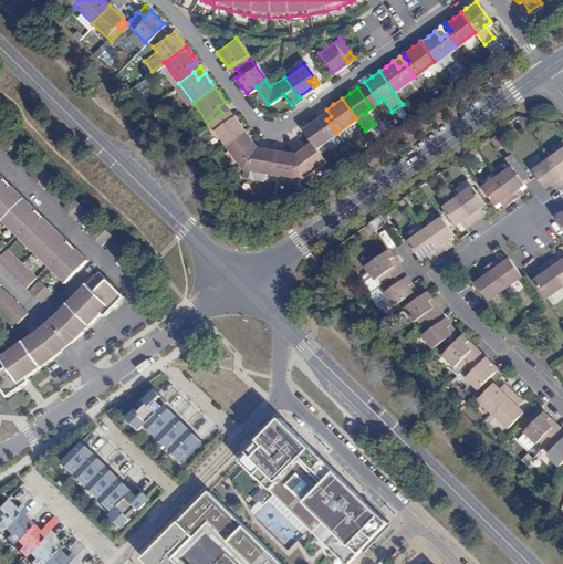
[(218,106),(222,113),(230,107),(226,102),(218,106)]
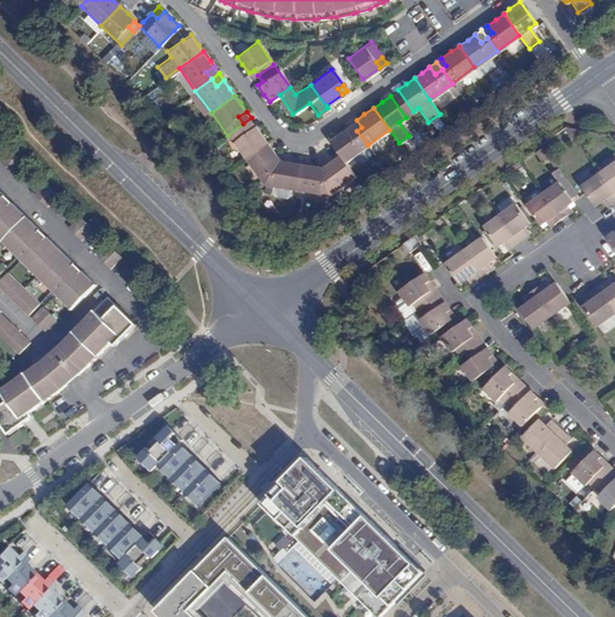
[(248,130),(255,124),(251,117),(243,124),(248,130)]
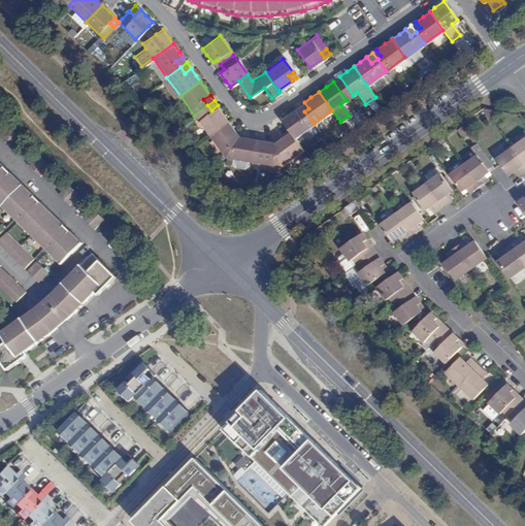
[(308,108),(304,102),(300,105),(304,111),(308,108)]
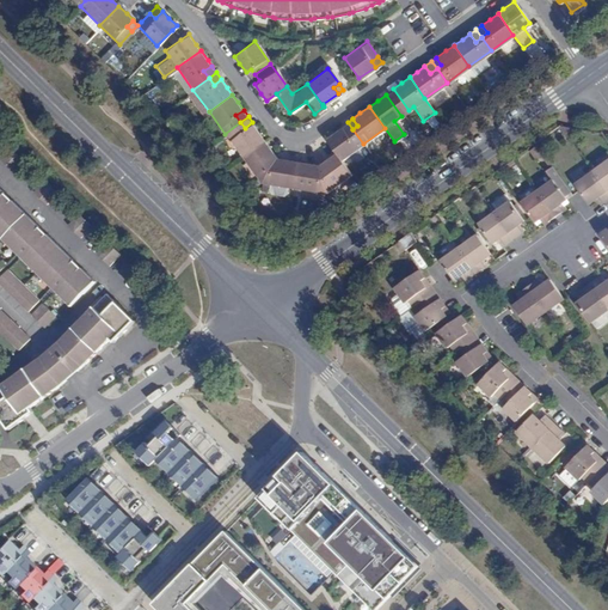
[(225,134),(241,156),(257,145),(264,139),(257,128),(252,122),(245,128),(240,122),(225,134)]
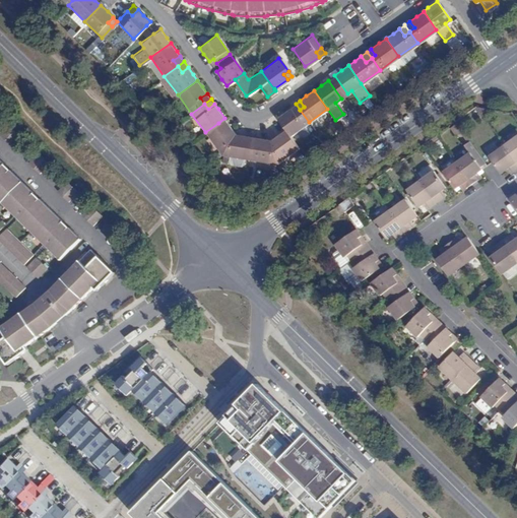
[(294,114),(300,110),(296,104),(289,108),(294,114)]
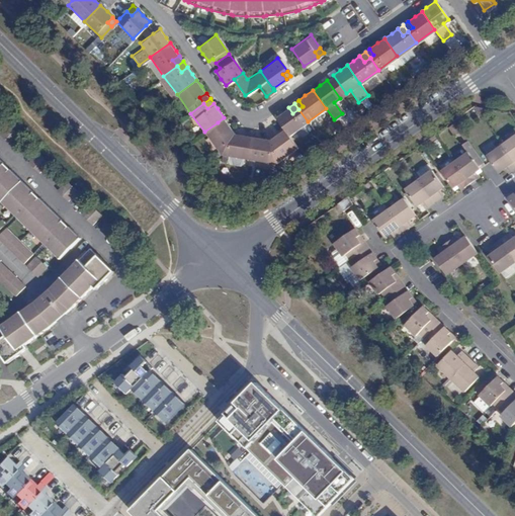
[(288,136),(308,121),(298,109),(292,113),(288,107),(280,113),(275,116),(283,129),(288,136)]
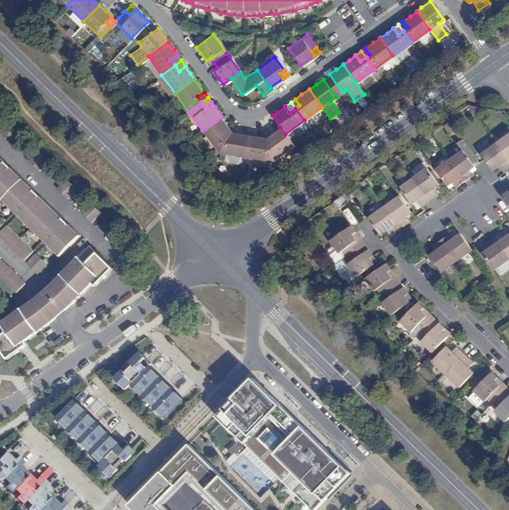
[(219,127),(225,122),(221,116),(215,121),(219,127)]
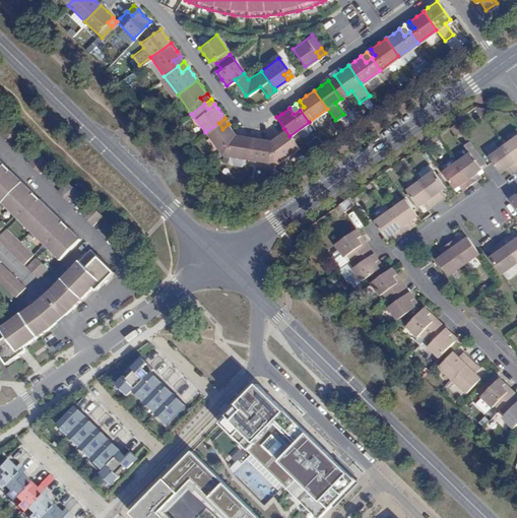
[(8,123),(0,131),(0,135),(9,144),(19,133),(8,123)]
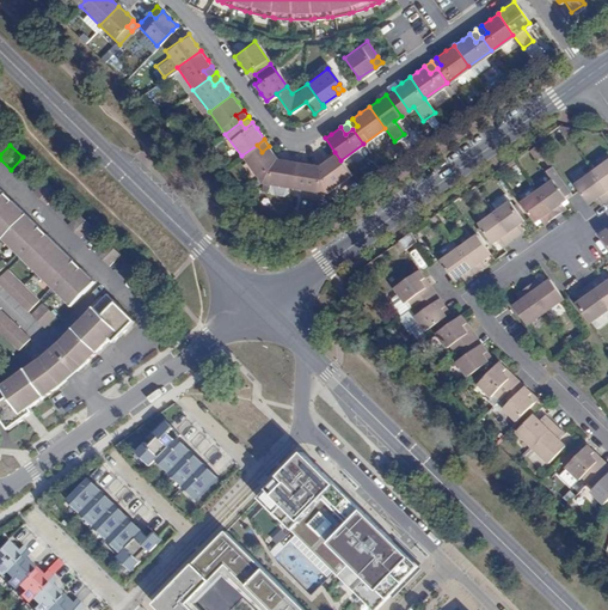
[(241,156),(259,183),(276,157),(271,152),(272,151),(271,148),(269,146),(262,152),(257,145),(241,156)]
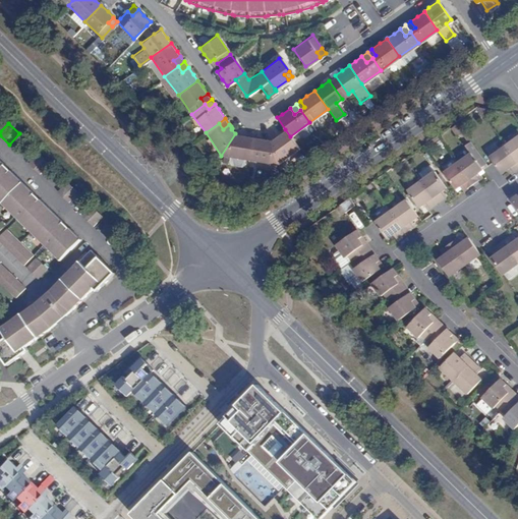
[(299,149),(290,136),(285,129),(277,134),(271,139),(276,164),(299,149)]
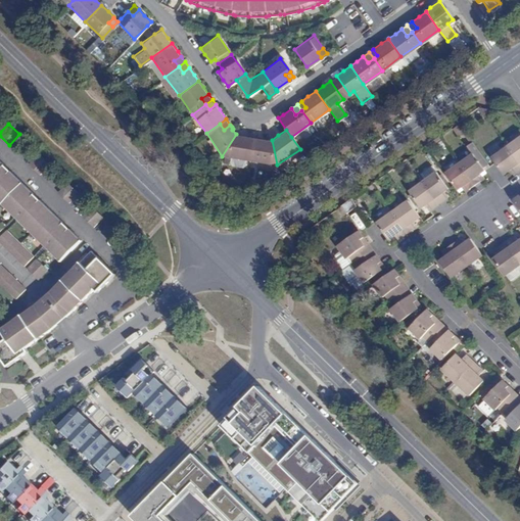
[(222,156),(249,160),(252,144),(244,143),(245,136),(241,135),(236,134),(222,156)]
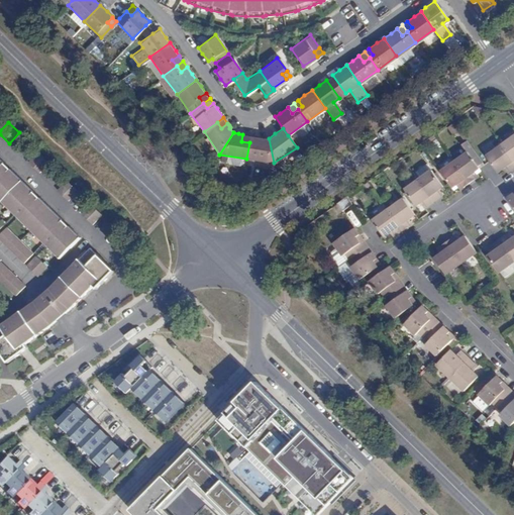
[(513,132),(484,155),(495,170),(501,166),(505,172),(509,169),(513,164),(513,132)]
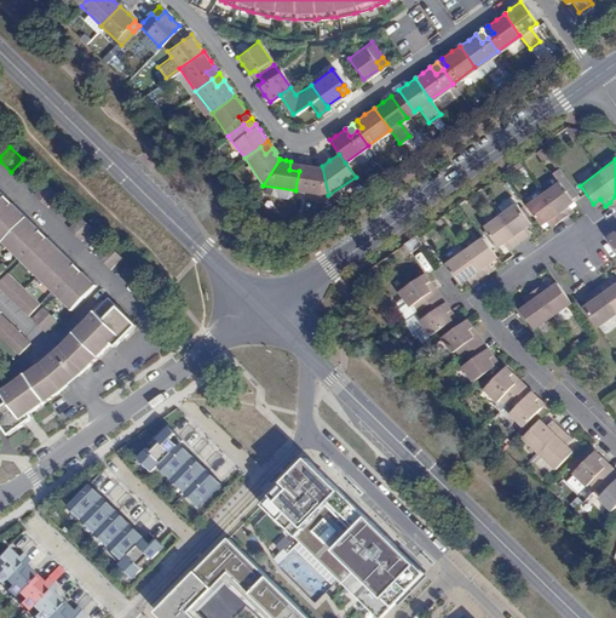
[(328,195),(322,166),(316,165),(309,164),(306,172),(299,171),(295,190),(328,195)]
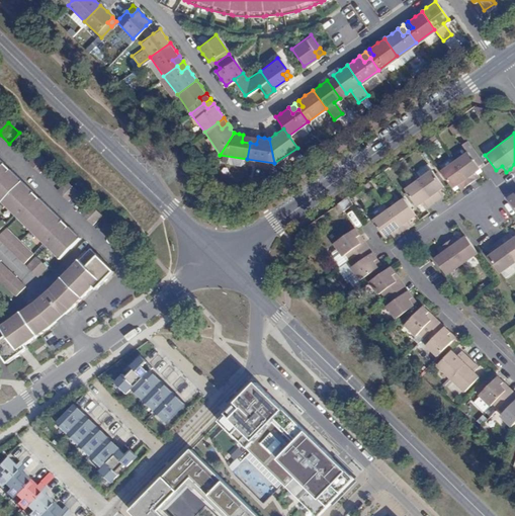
[(465,151),(439,170),(450,186),(454,183),(458,188),(462,185),(474,177),(477,175),(474,170),(477,167),(476,165),(481,161),(467,143),(462,147),(465,151)]
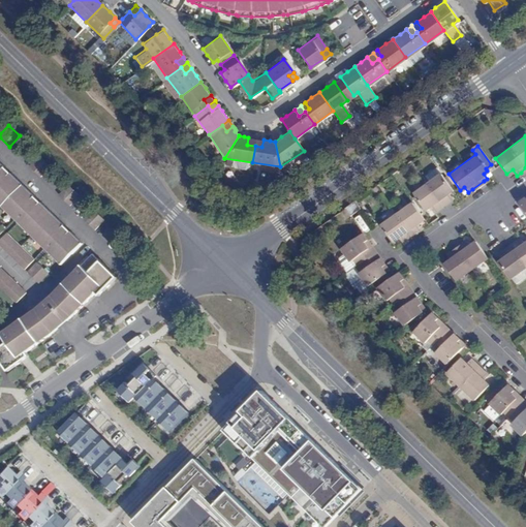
[(38,154),(27,164),(38,175),(49,164),(38,154)]
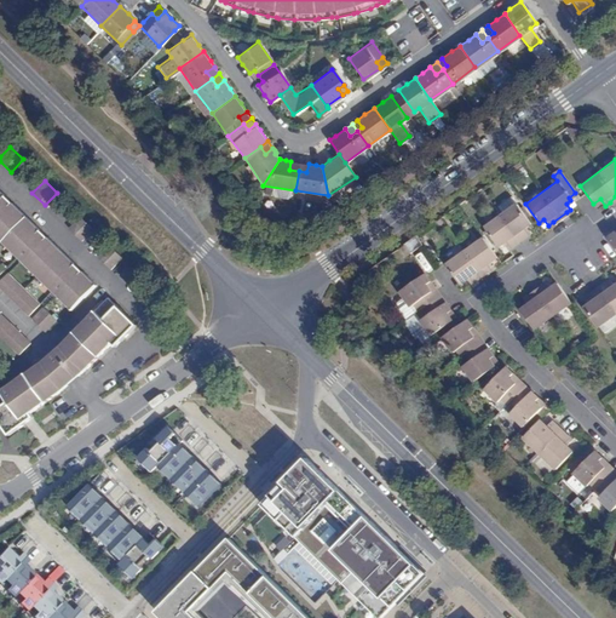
[(0,239),(69,308),(93,284),(79,270),(75,274),(69,267),(73,263),(45,236),(41,240),(35,233),(38,229),(9,201),(5,205),(0,200),(0,198),(3,195),(0,193),(0,239)]
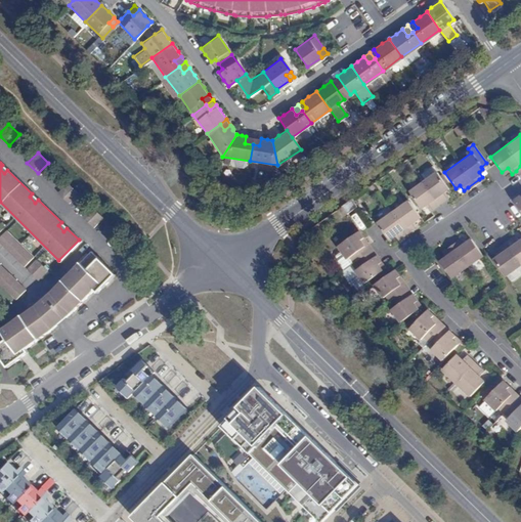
[(445,187),(434,171),(406,190),(419,207),(423,204),(427,209),(432,206),(442,198),(445,196),(442,189),(445,187)]
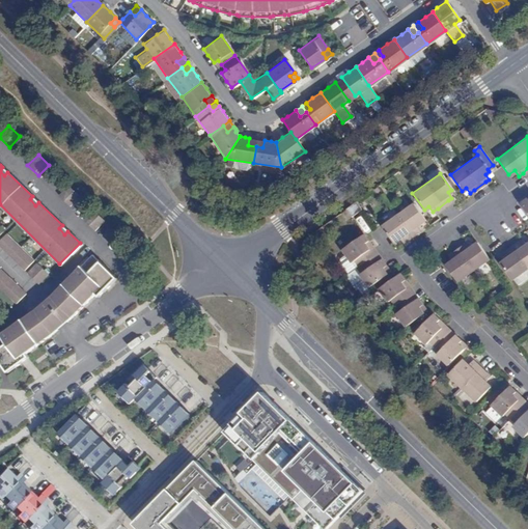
[(57,194),(68,204),(79,194),(67,184),(57,194)]
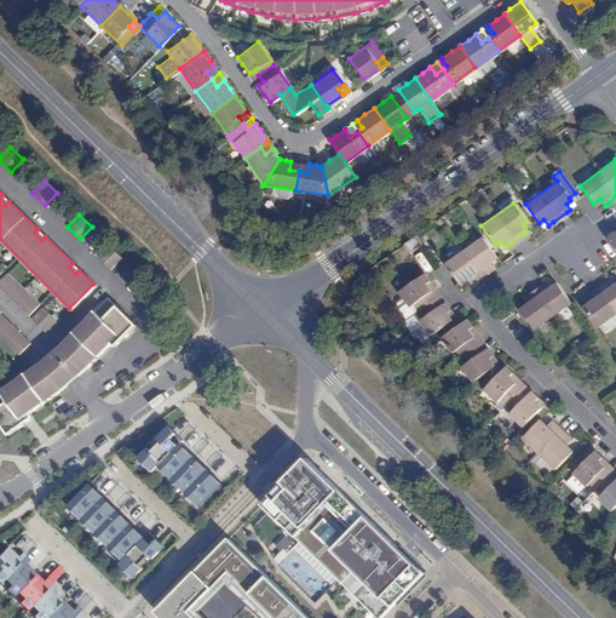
[(41,240),(45,236),(42,234),(38,229),(35,233),(41,240)]
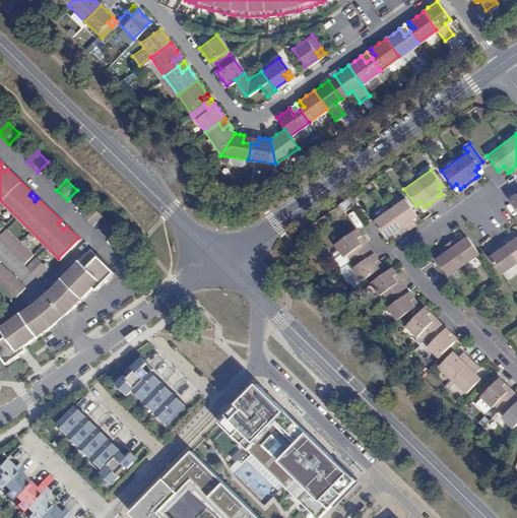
[(516,195),(515,192),(512,195),(508,198),(516,210),(516,195)]
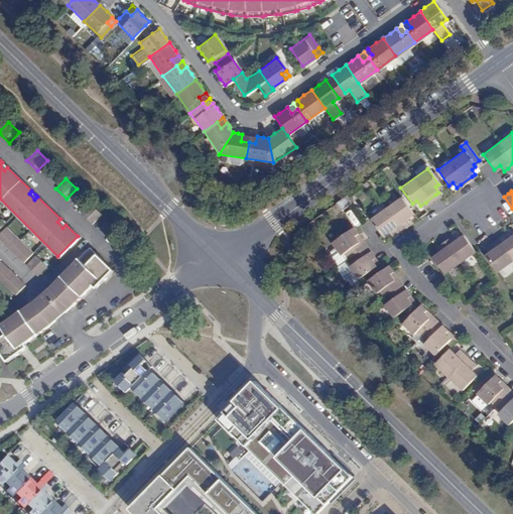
[(410,213),(399,197),(369,218),(380,235),(387,231),(390,236),(395,232),(405,225),(408,223),(405,217),(410,213)]
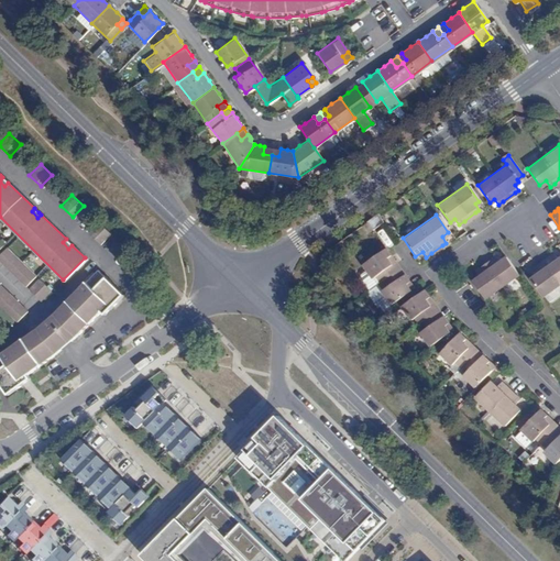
[(87,232),(99,243),(110,232),(98,220),(87,232)]
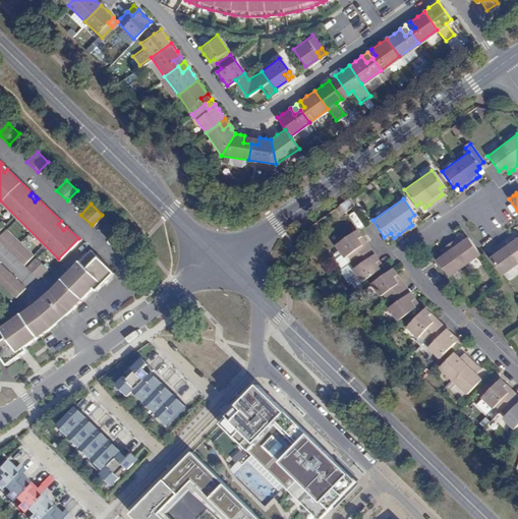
[(63,230),(66,227),(64,224),(61,221),(58,224),(63,230)]
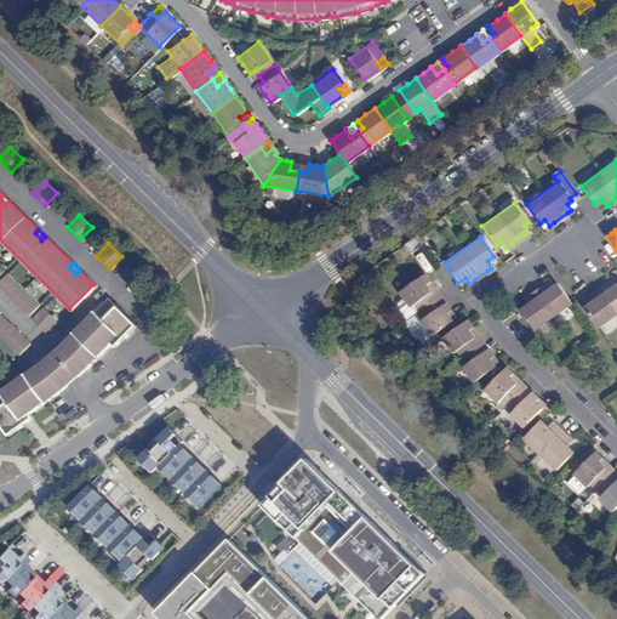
[(0,289),(26,314),(38,302),(6,272),(0,278),(0,289)]
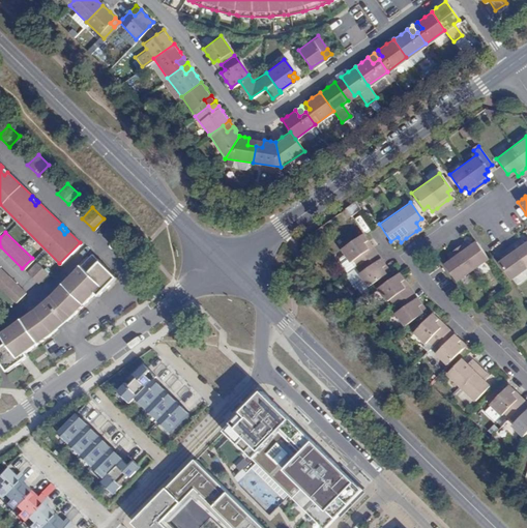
[(361,241),(366,239),(363,236),(360,232),(339,247),(348,261),(351,259),(355,264),(357,262),(370,254),(361,241)]
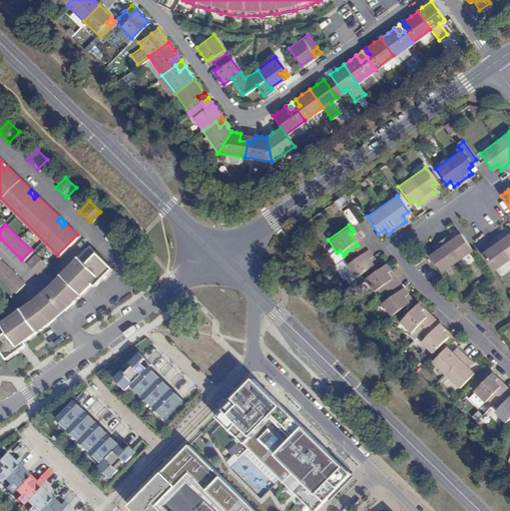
[(509,231),(506,235),(502,230),(497,233),(487,240),(483,243),(487,248),(481,252),(493,269),(509,256),(509,231)]
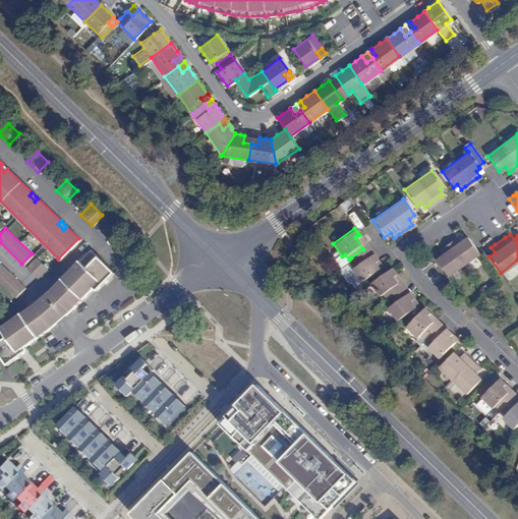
[(366,246),(359,235),(355,237),(363,249),(366,246)]
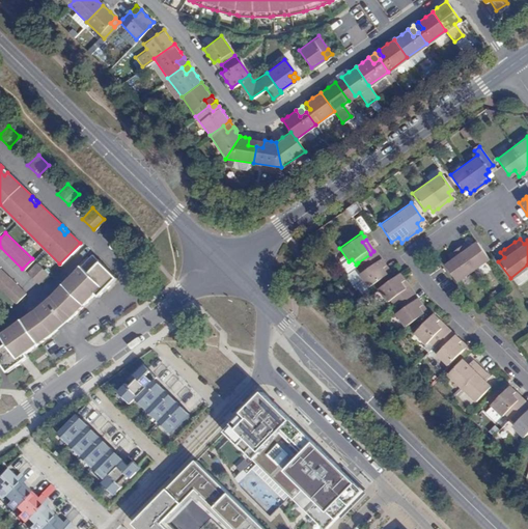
[(469,245),(465,241),(460,244),(449,251),(445,254),(449,259),(443,263),(454,280),(487,258),(475,241),(469,245)]
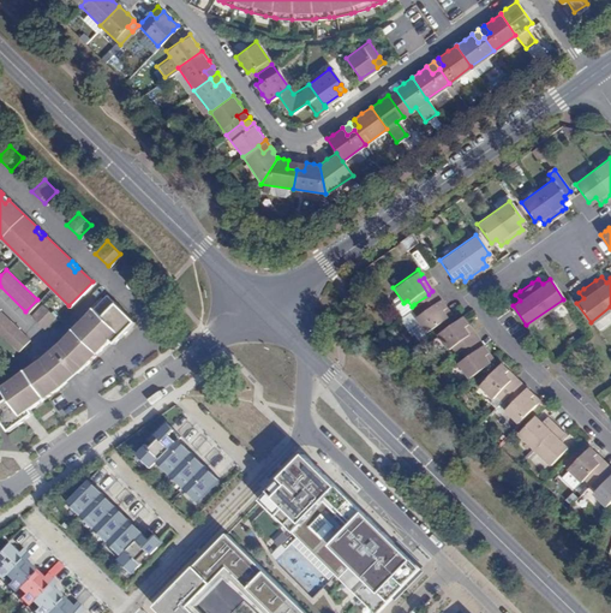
[(432,291),(429,295),(414,304),(419,311),(414,316),(425,331),(444,316),(438,308),(443,305),(438,299),(432,291)]
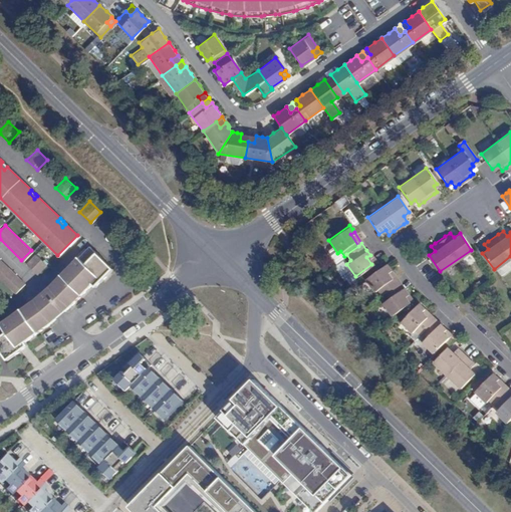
[(83,263),(94,252),(87,245),(76,256),(83,263)]
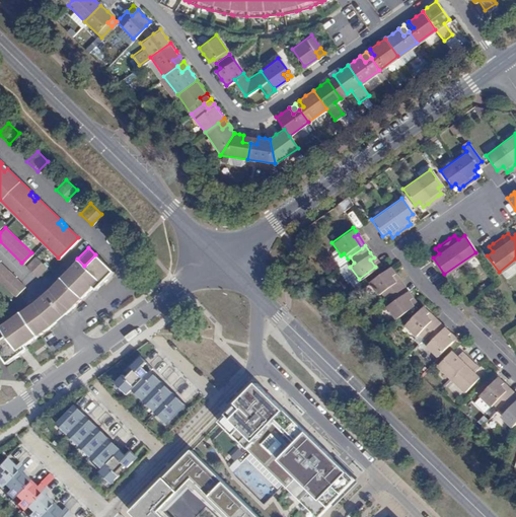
[(112,270),(95,254),(84,266),(77,259),(48,288),(45,291),(60,309),(64,305),(68,309),(68,308),(71,305),(91,285),(96,279),(99,282),(112,270)]
